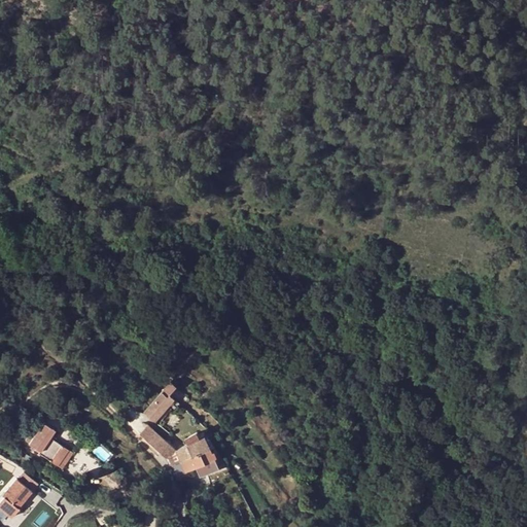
[(177,387),(172,382),(150,405),(156,410),(177,387)]
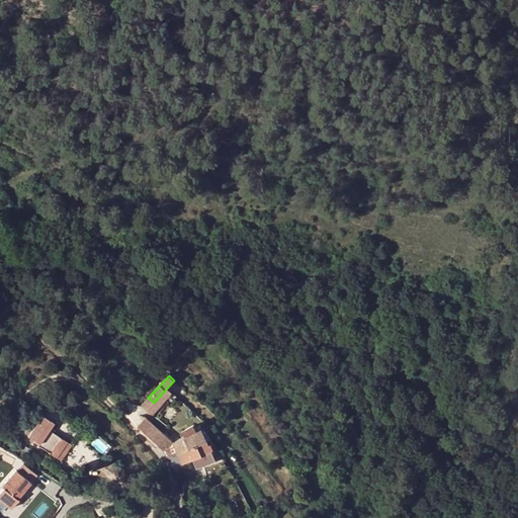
[(147,411),(154,403),(148,398),(141,405),(147,411)]
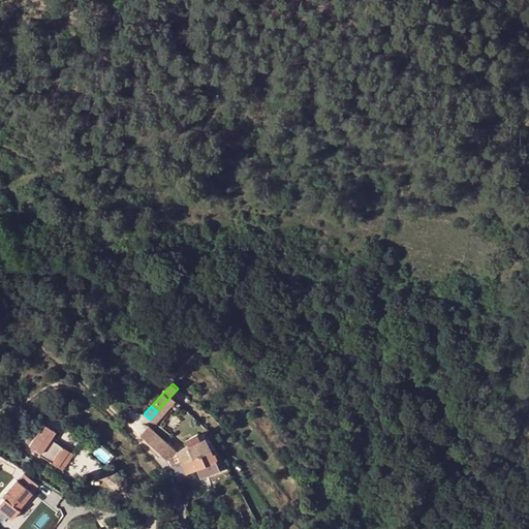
[(54,430),(42,423),(28,444),(40,452),(38,455),(57,466),(67,450),(49,439),(54,430)]
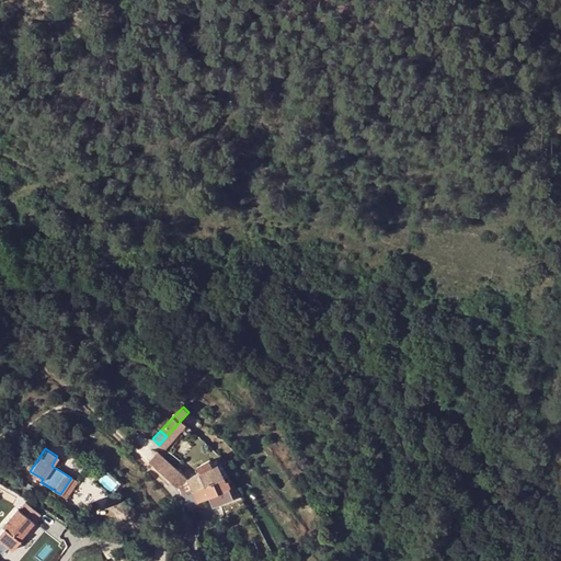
[(149,461),(178,487),(187,479),(158,451),(149,461)]
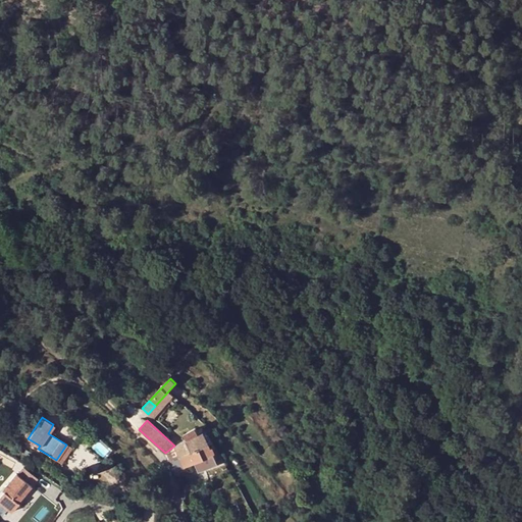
[(291,432),(285,425),(276,433),(282,439),(291,432)]
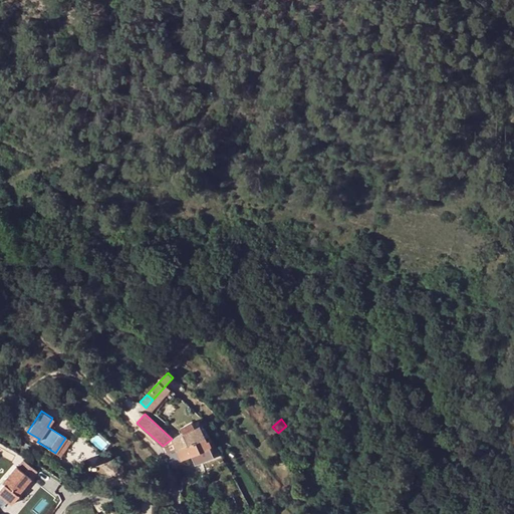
[(195,427),(195,426),(192,421),(181,427),(184,432),(195,427)]
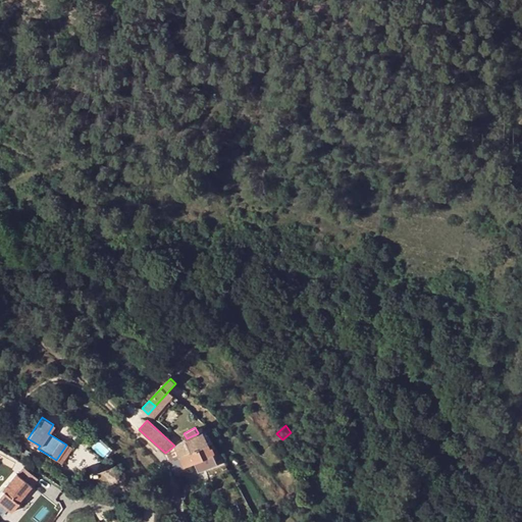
[(198,433),(187,438),(175,446),(180,457),(208,445),(201,430),(198,432),(198,433)]
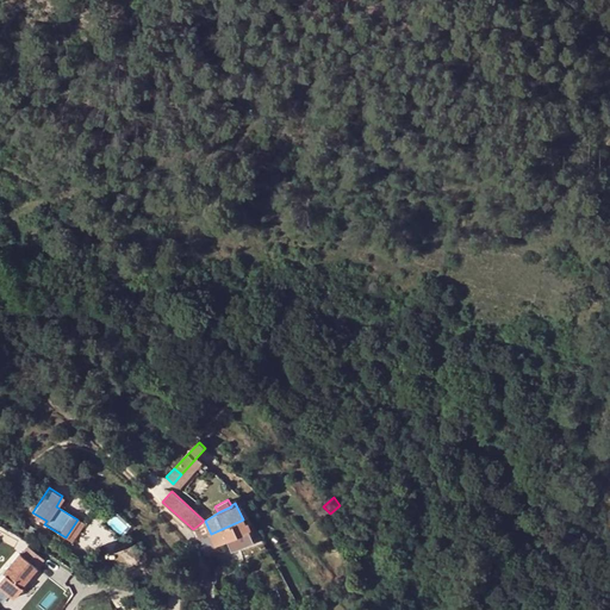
[(78,520),(66,537),(72,541),(83,522),(78,520)]
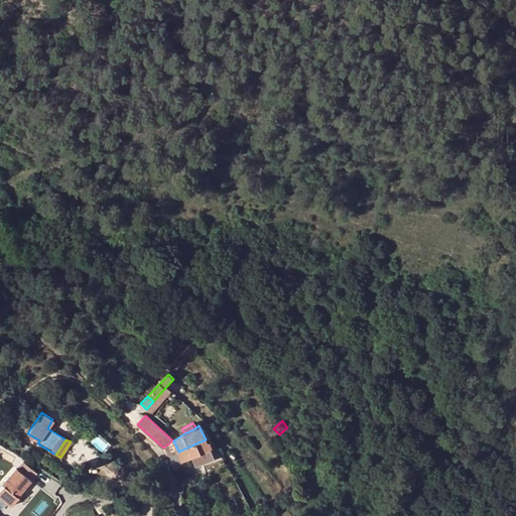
[(192,457),(211,450),(206,439),(178,452),(182,461),(192,457)]
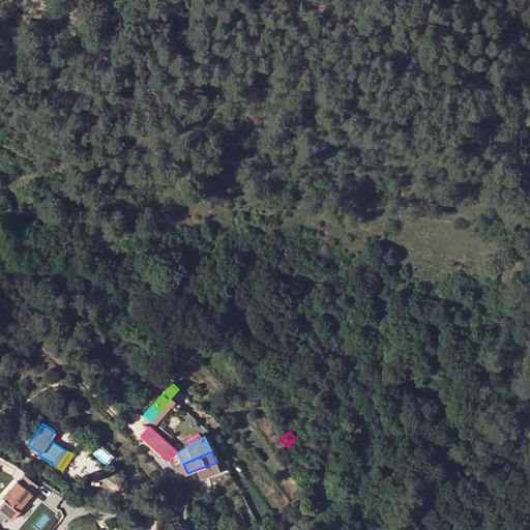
[(35,463),(26,457),(23,461),(21,464),(30,470),(35,463)]
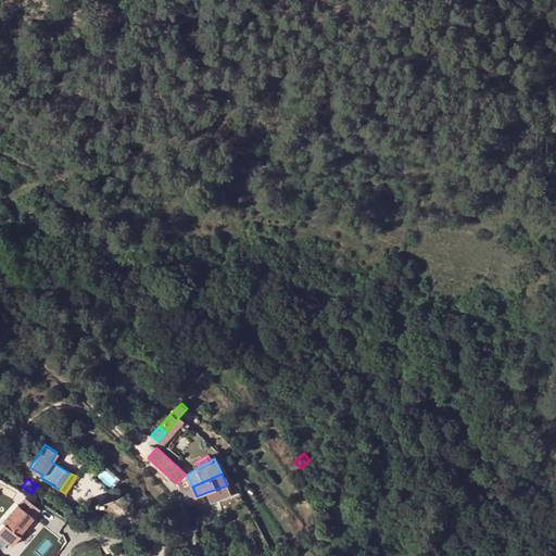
[(227,485),(207,492),(211,500),(229,492),(227,485)]
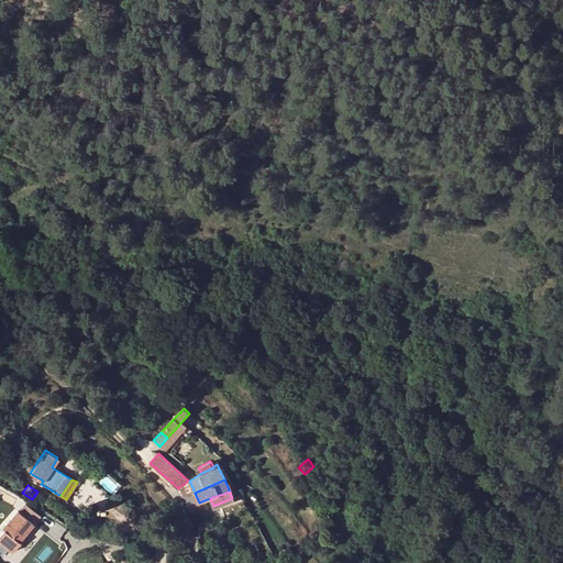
[(197,505),(190,507),(192,514),(200,511),(197,505)]
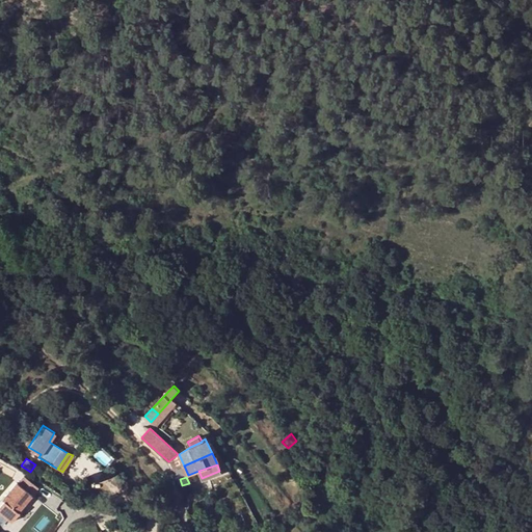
[(0,505),(0,511),(9,520),(17,511),(19,512),(32,495),(16,481),(2,499),(4,501),(0,505)]
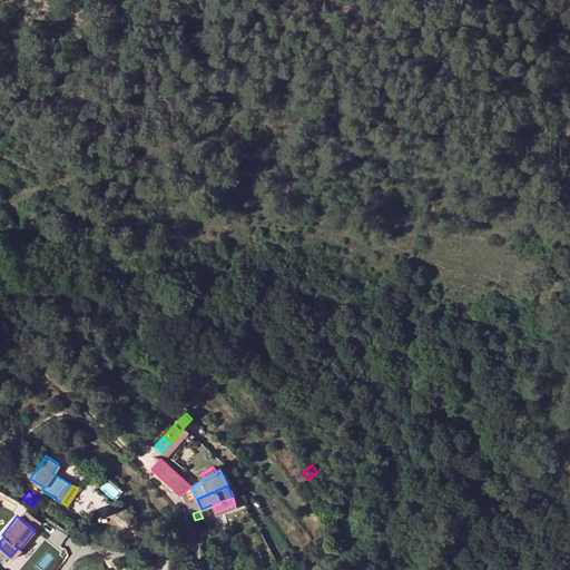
[(21,550),(20,549),(18,548),(10,557),(15,559),(21,550)]
